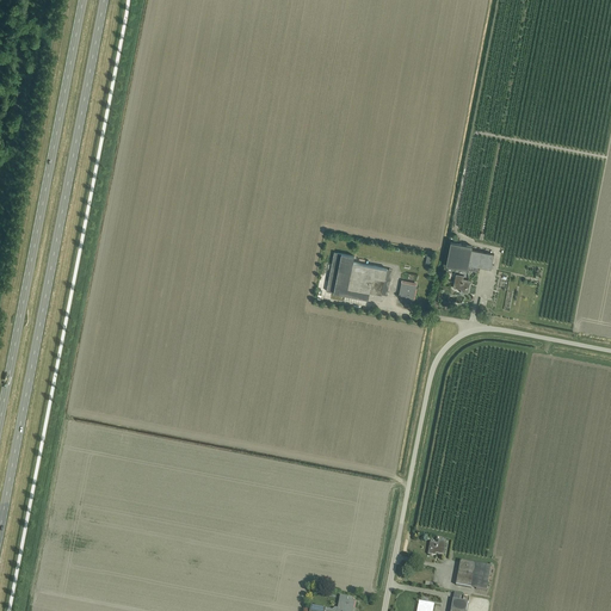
[(468,265),(471,250),(471,246),(451,242),(446,266),(468,270),(468,265)]
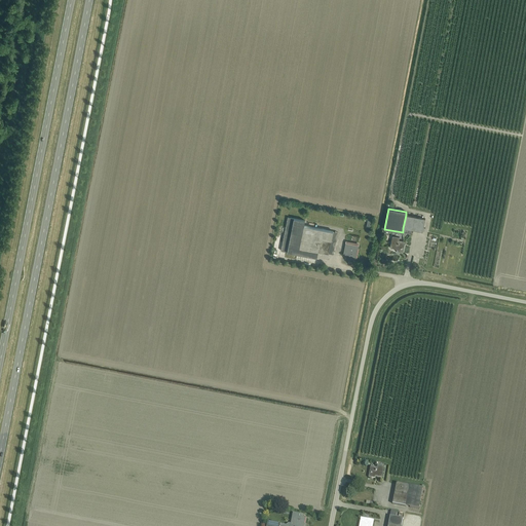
[(422,232),(425,219),(406,215),(403,228),(412,230),(422,232)]
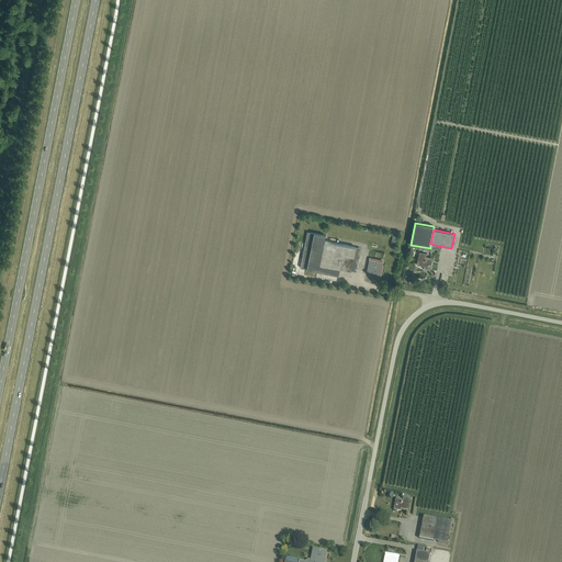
[(326,236),(307,232),(300,268),(338,276),(340,269),(356,272),(360,248),(325,242),(326,236)]
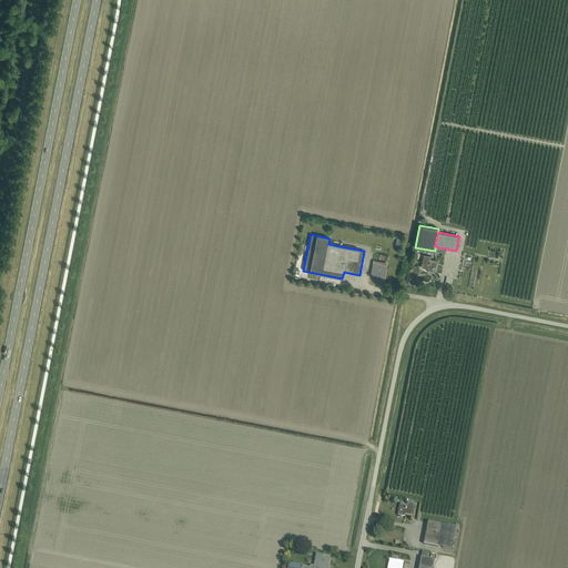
[(435,272),(437,261),(430,260),(430,256),(424,255),(422,267),(428,269),(428,271),(435,272)]
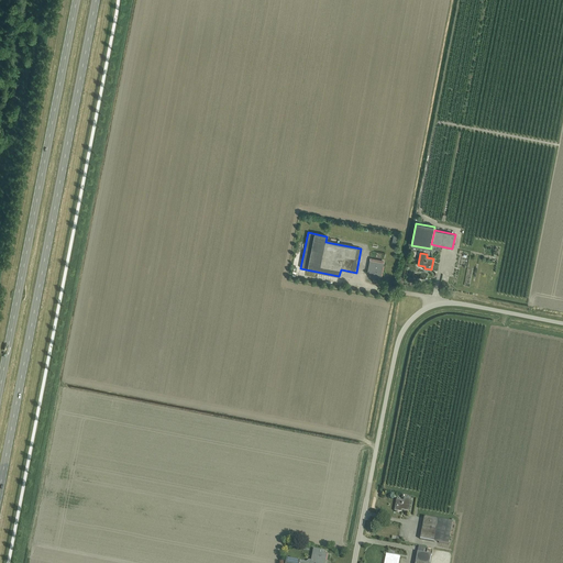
[(382,277),(384,263),(370,261),(367,273),(374,274),(374,276),(382,277)]
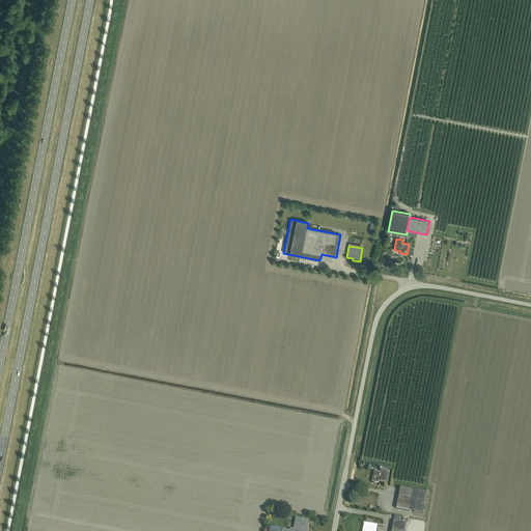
[(386,482),(388,471),(381,470),(381,472),(373,471),(371,482),(379,483),(379,481),(386,482)]
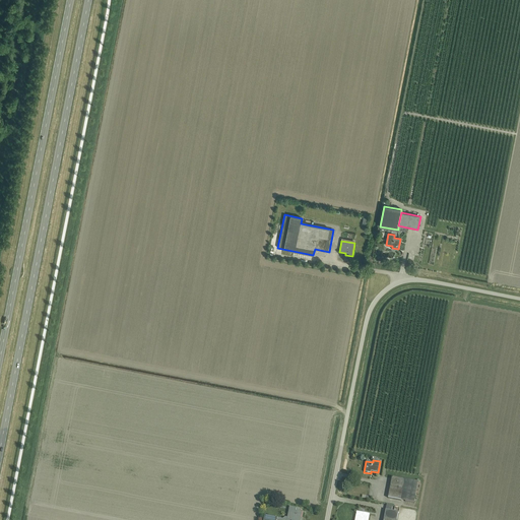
[(414,503),(417,482),(392,477),(388,498),(414,503)]
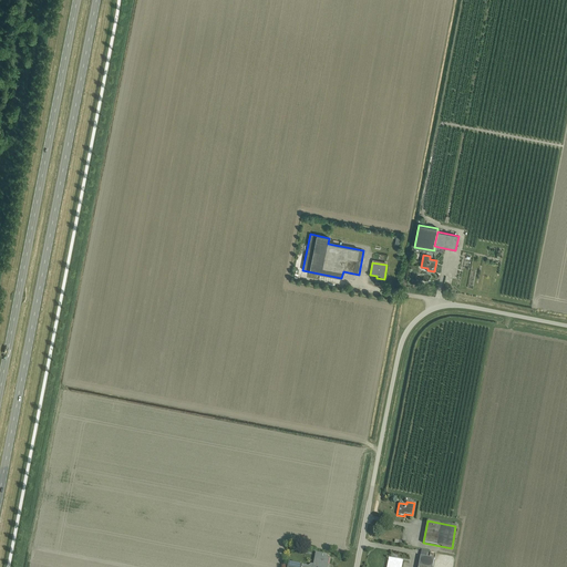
[(327,566),(329,558),(322,557),(323,554),(316,553),(313,565),(311,565),(308,566),(302,565),(288,563),(287,566),(327,566)]
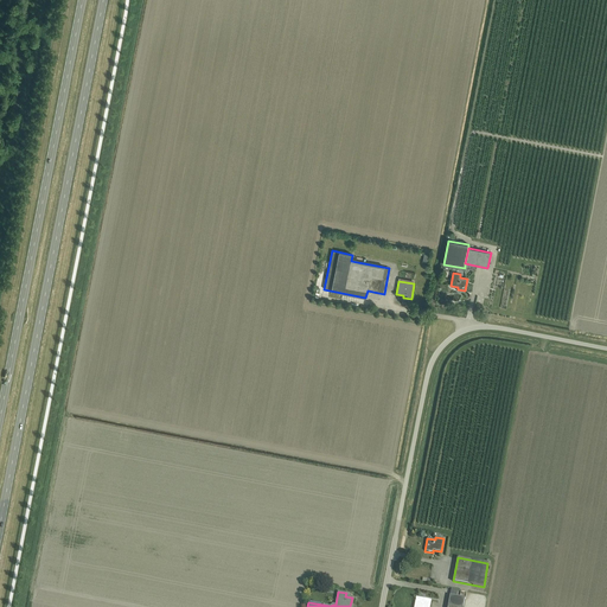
[(462,606),(465,599),(449,595),(447,606),(462,606)]
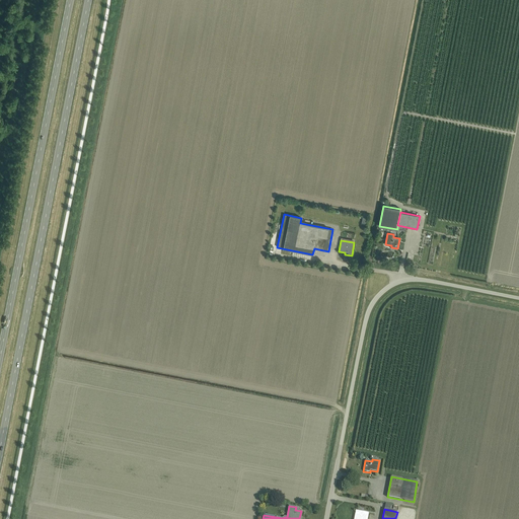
All buildings are outlined.
